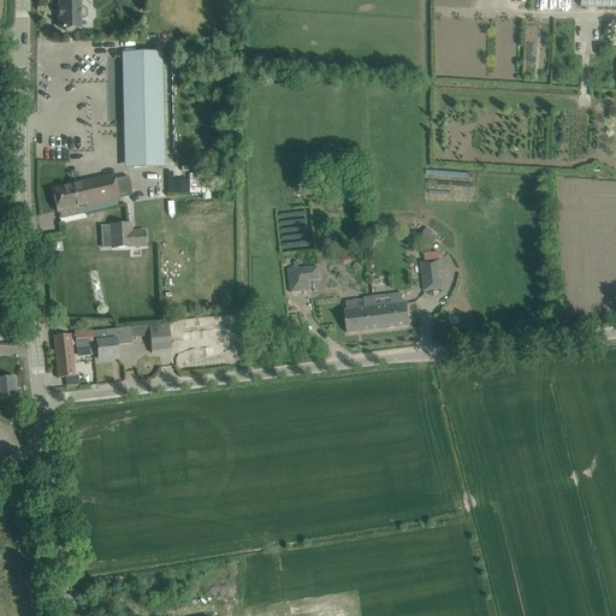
[(80,9),(78,0),(58,0),(59,29),(63,28),(63,29),(65,29),(65,28),(80,28),(80,18),(83,18),(87,16),(87,11),(83,9),(80,9)]
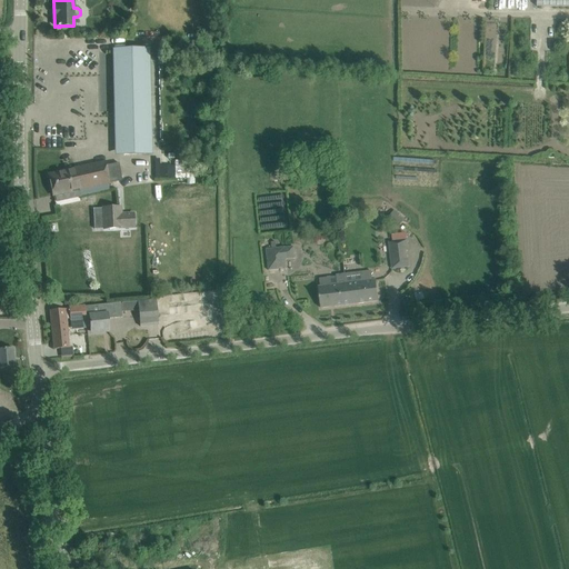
[(120,128),(121,153),(143,152),(142,120),(150,120),(148,50),(115,51),(116,128),(120,128)]
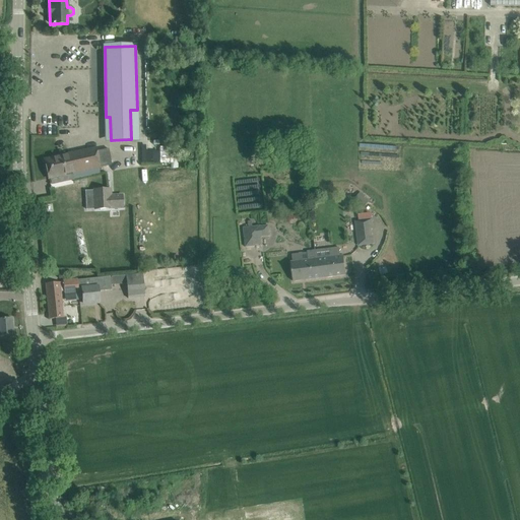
[(72,174),(100,168),(112,165),(109,148),(96,151),(95,148),(68,154),(72,174)]
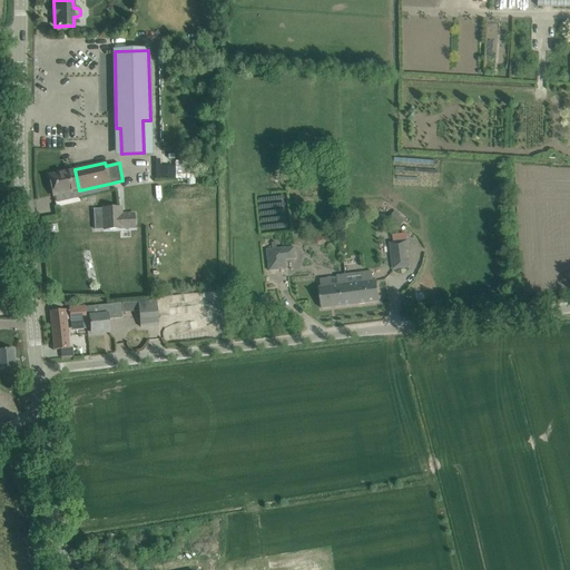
[(53,196),(79,190),(75,169),(49,175),(53,196)]
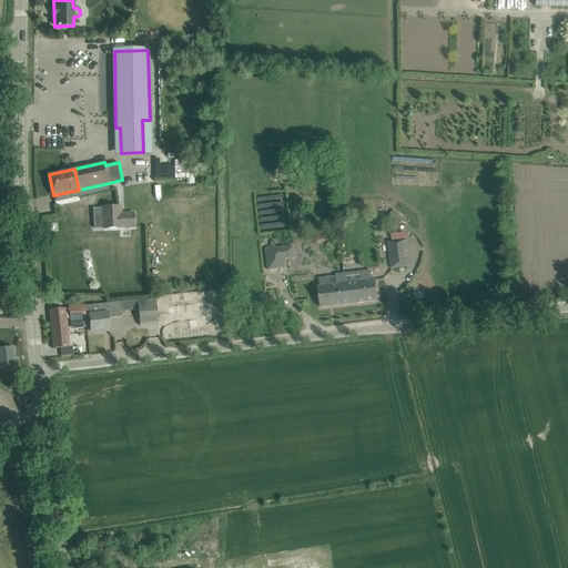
[(103,229),(134,227),(133,214),(121,214),(120,208),(102,208),(103,229)]
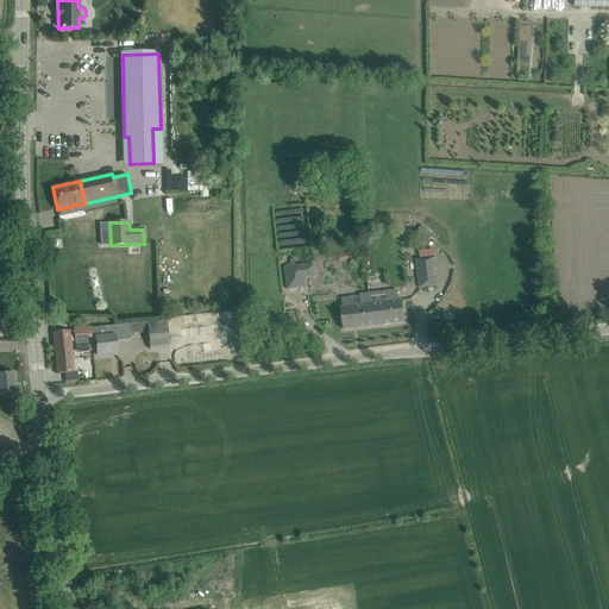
[(432,237),(426,232),(428,231),(421,226),(414,236),(426,244),(432,237)]
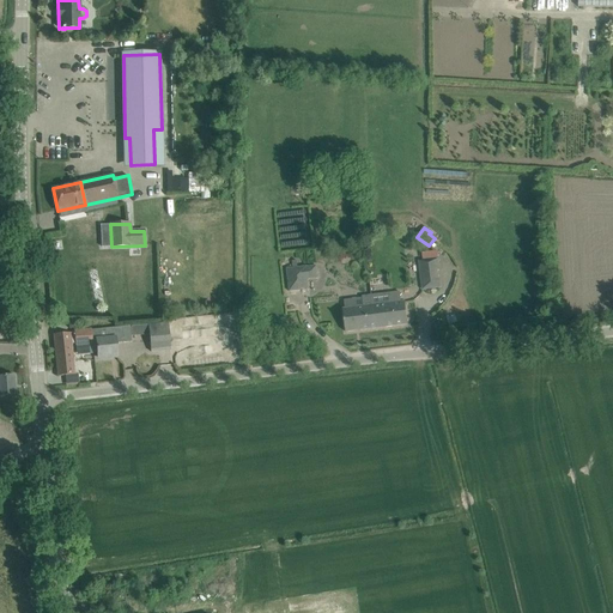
[(423,290),(442,287),(441,277),(437,278),(436,271),(439,271),(438,259),(419,261),(423,290)]
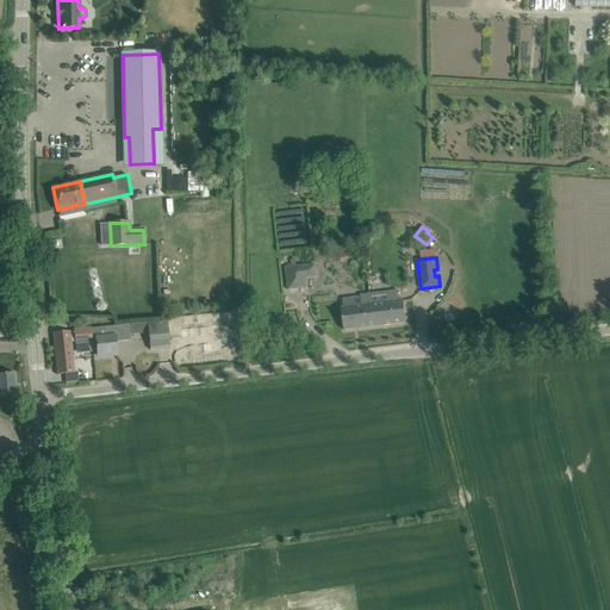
[(288,291),(299,290),(299,287),(305,286),(305,288),(307,288),(306,279),(316,278),(315,265),(305,266),(286,268),(288,291)]
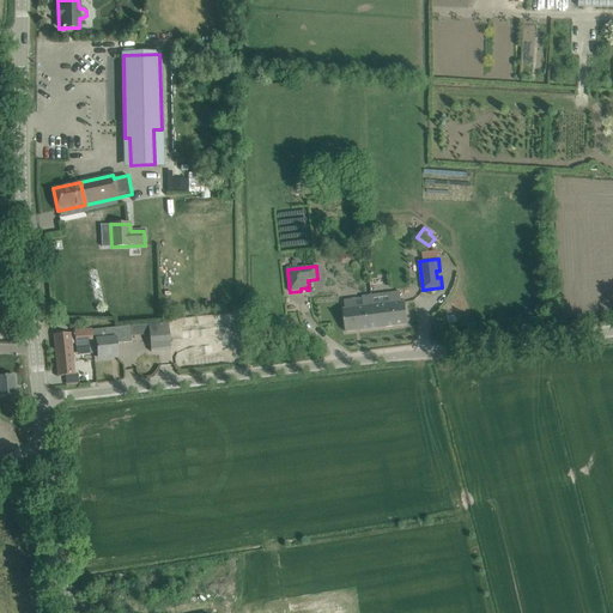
[(343,309),(346,332),(407,325),(405,302),(401,303),(400,292),(390,293),(392,304),(375,305),(374,296),(371,296),(362,297),(363,307),(343,309)]
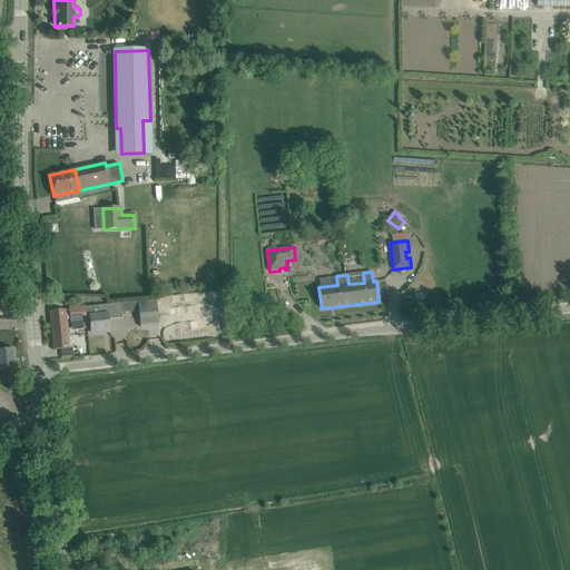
[(140,327),(158,325),(156,301),(137,302),(140,327)]
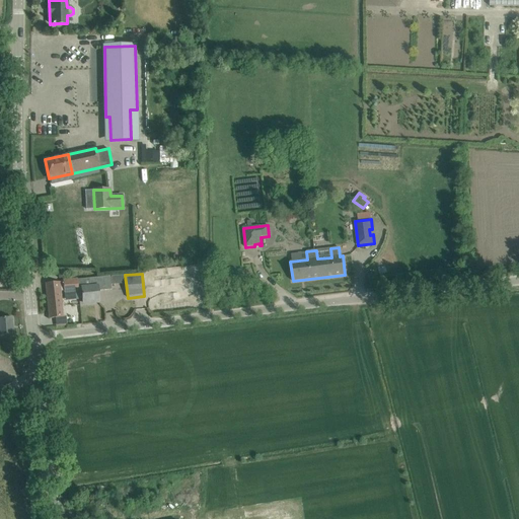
[(80,280),(81,288),(83,303),(99,301),(98,291),(112,290),(110,276),(80,280)]
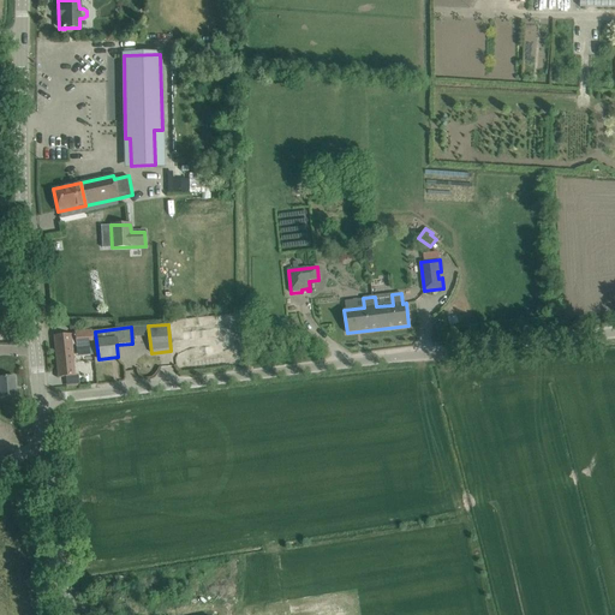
[(93,346),(93,341),(91,329),(75,332),(75,334),(54,336),(59,377),(73,376),(71,346),(76,345),(76,347),(93,346)]
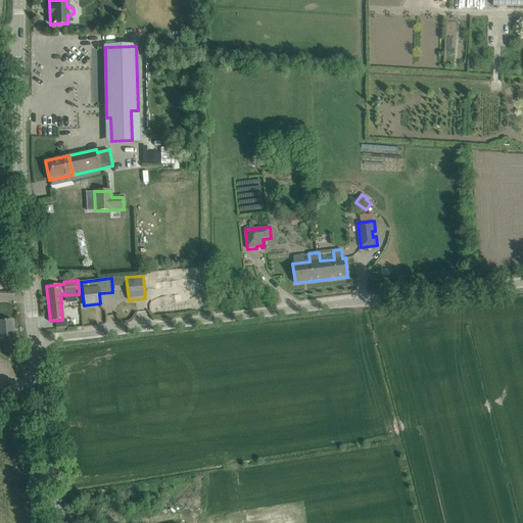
[(0,338),(13,337),(12,320),(0,321),(0,338)]
